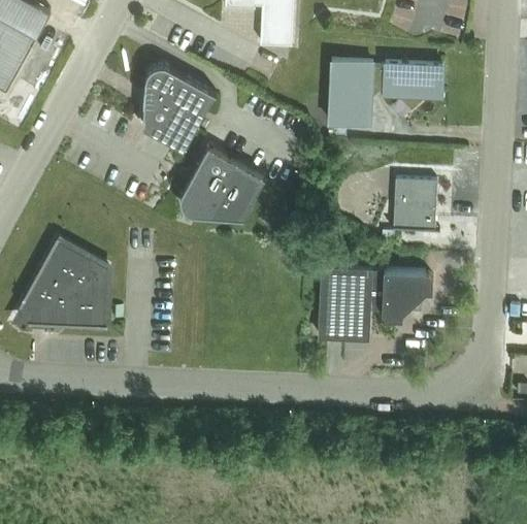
[(0,89),(6,92),(51,12),(28,0),(0,0),(0,89)]
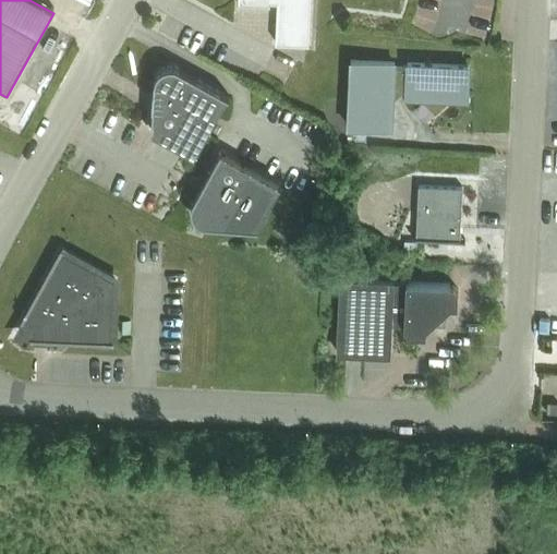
[(235,0),(235,8),(268,9),(268,5),(276,5),(275,47),(306,48),(309,0),(235,0)]
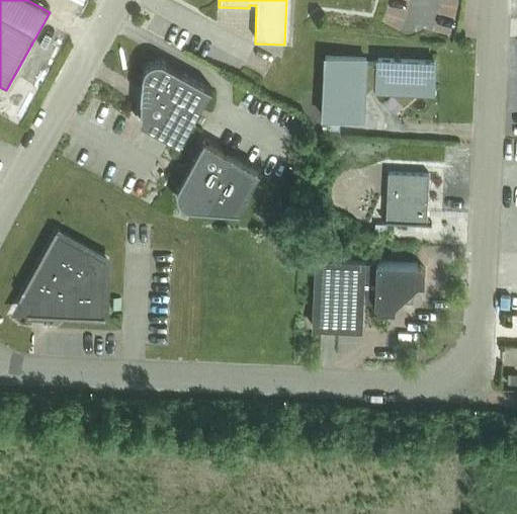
[(325,61),(322,121),(362,122),(364,80),(374,80),(374,95),(392,96),(403,108),(416,97),(432,98),(434,65),(375,63),(375,67),(365,66),(365,62),(325,61)]
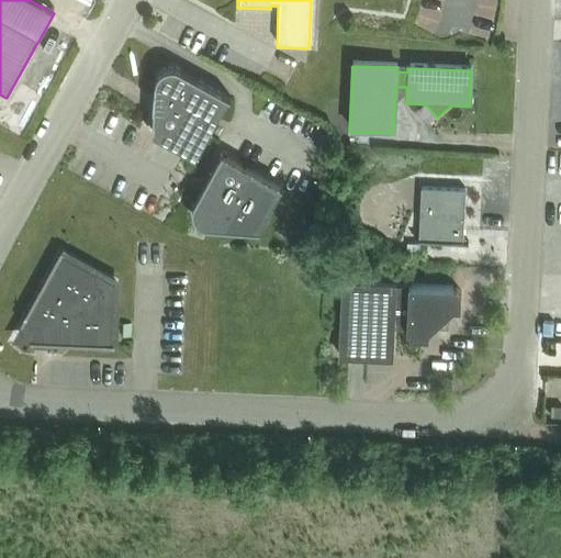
[(150,135),(193,159),(227,99),(178,73),(176,71),(172,70),(171,70),(168,70),(166,71),(164,73),(160,74),(158,76),(157,77),(156,79),(155,80),(155,82),(155,85),(150,135)]
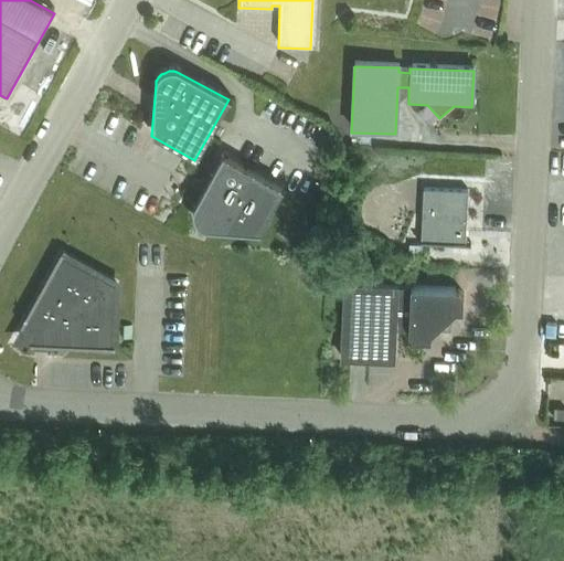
[(280,192),(243,170),(226,162),(205,200),(200,197),(193,209),(192,211),(192,213),(192,215),(192,217),(192,219),(193,221),(194,224),(195,225),(197,226),(199,228),(200,230),(201,230),(203,231),(205,231),(208,232),(261,235),(261,234),(257,234),(280,192)]
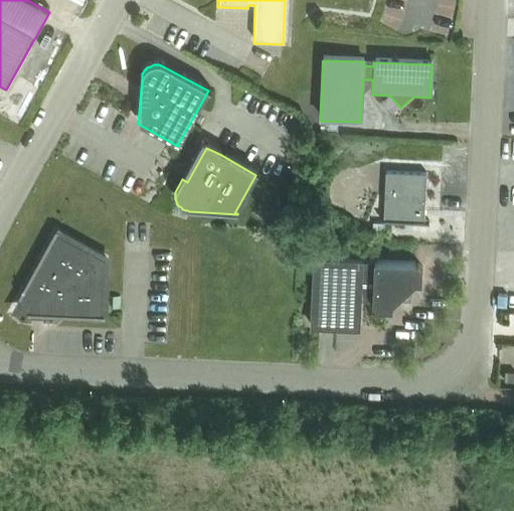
[(423,224),(425,177),(384,175),(382,222),(379,222),(379,223),(427,225),(427,224),(423,224)]
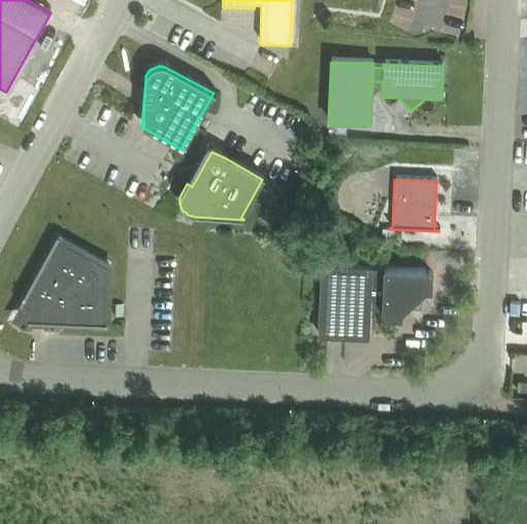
[(58,239),(56,239),(19,306),(20,307),(18,310),(19,315),(20,318),(22,321),(25,323),(29,324),(29,325),(106,328),(106,327),(105,326),(107,269),(57,240),(58,239)]
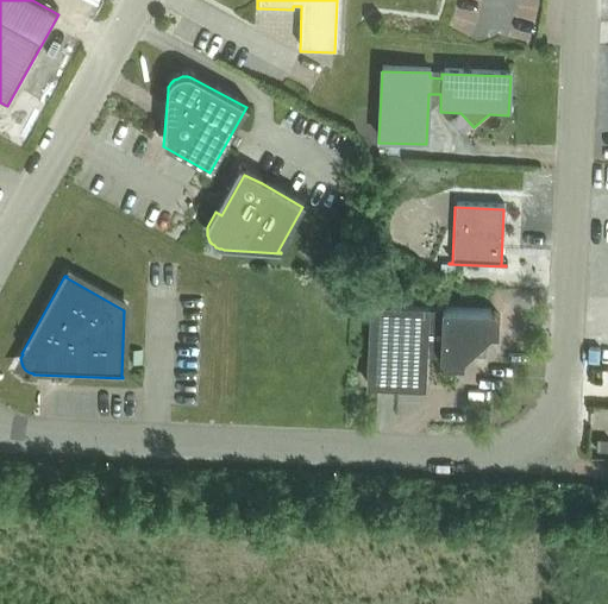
[(499,320),(493,314),(442,312),(442,313),(427,313),(427,310),(370,308),(367,389),(424,391),(425,358),(439,359),(439,363),(445,369),(463,370),(464,363),(490,338),(497,338),(499,320)]
